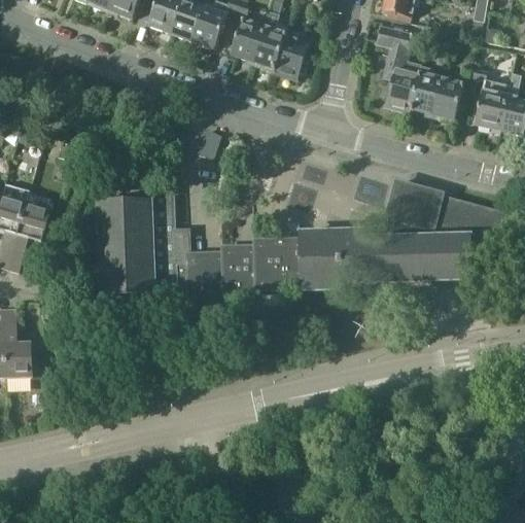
[(86,0),(85,3),(99,8),(100,6),(109,10),(113,0),(86,0)]
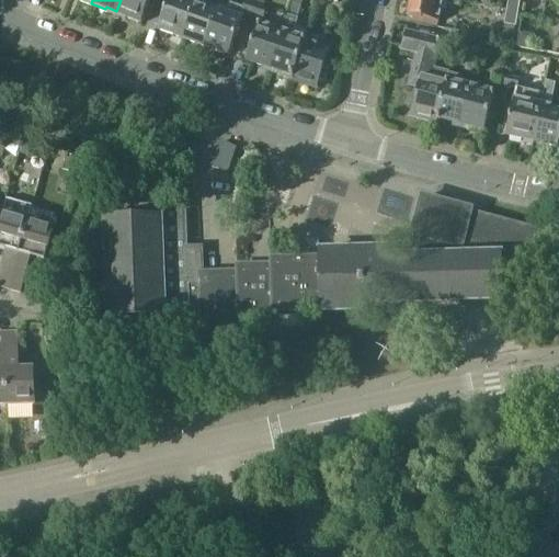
[(121,0),(116,11),(139,20),(147,0),(121,0)]
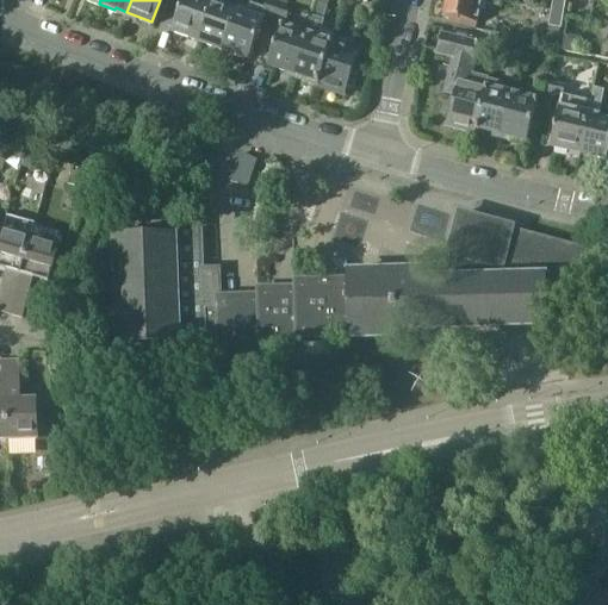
[(180,0),(171,29),(197,38),(210,0),(180,0)]
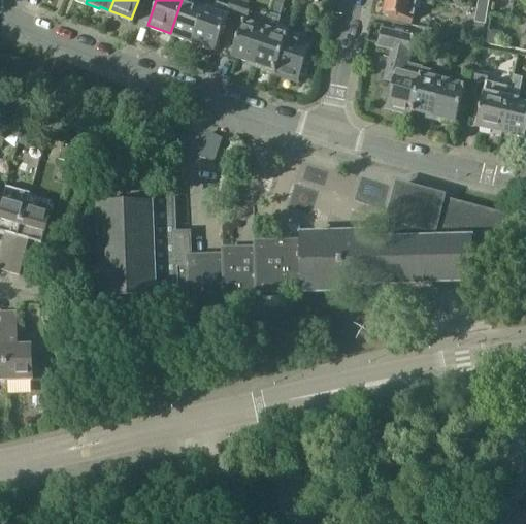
[(182,0),(170,33),(192,41),(203,7),(182,0)]
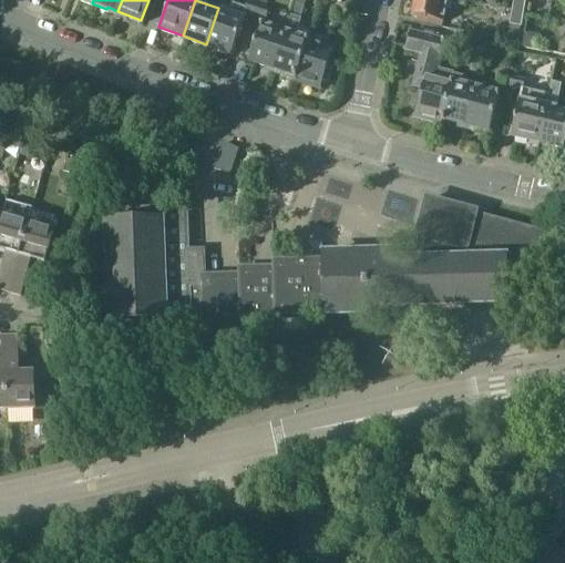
[(218,8),(206,44),(229,52),(244,11),(245,6),(229,0),(228,4),(222,2),(218,8)]
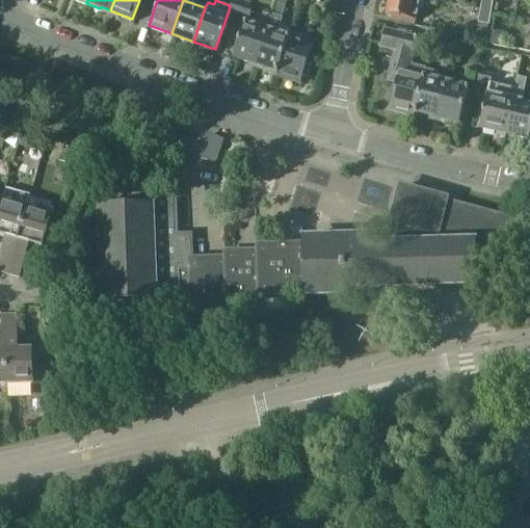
[(230,5),(229,10),(237,12),(241,1),(238,0),(232,0),(230,5)]
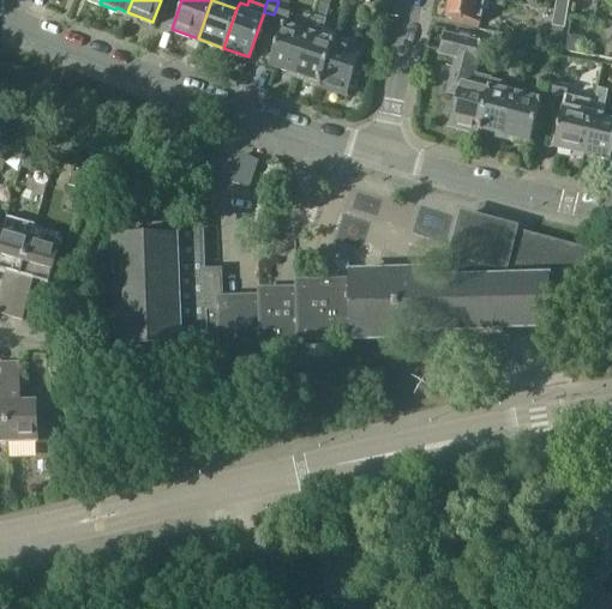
[(301,41),(295,56),(300,59),(297,72),(303,74),(301,78),(317,84),(318,84),(333,41),(331,40),(335,28),(321,23),(328,0),(317,0),(309,28),(304,42),(301,41)]
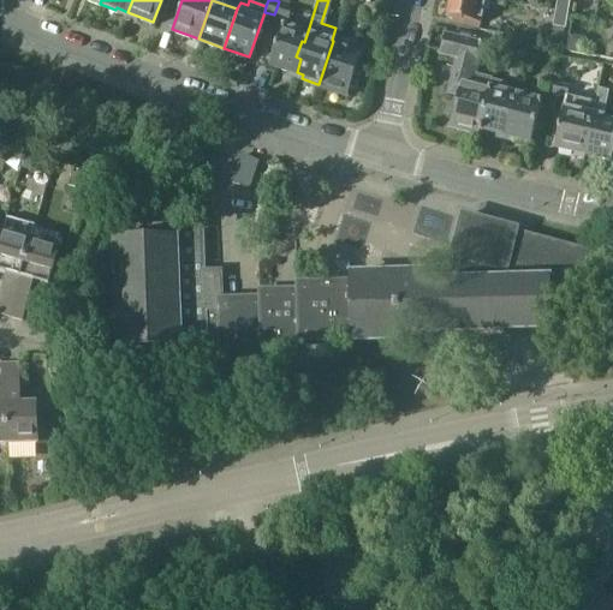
[(447,0),(445,15),(480,22),(483,1),(494,4),(495,0),(447,0)]
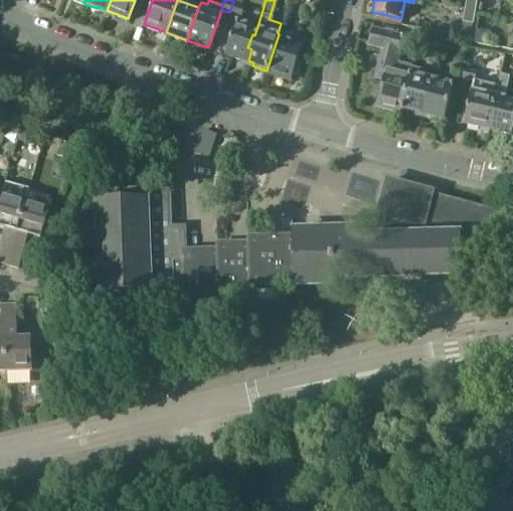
[(465,0),(464,6),(473,8),(474,0),(465,0)]
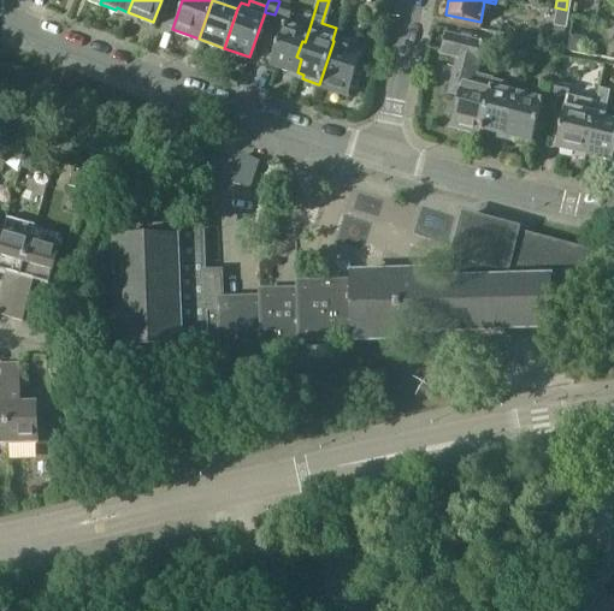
[(279,1),(275,15),(285,18),(290,5),(279,1)]
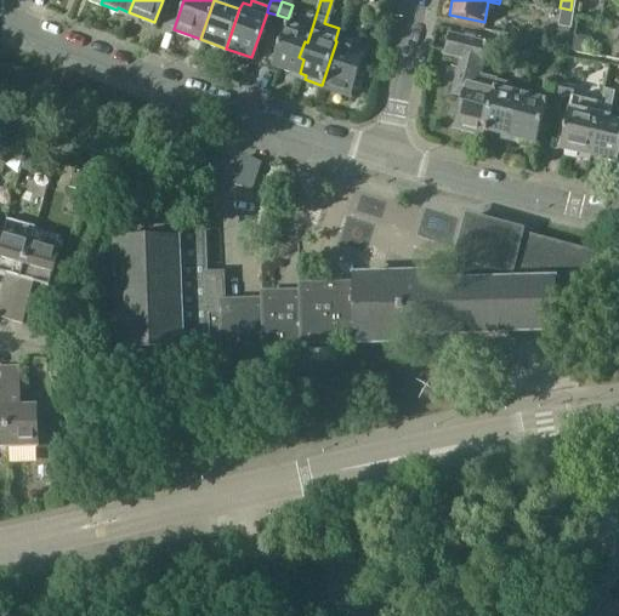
[(560,7),(557,23),(568,24),(571,10),(560,7)]
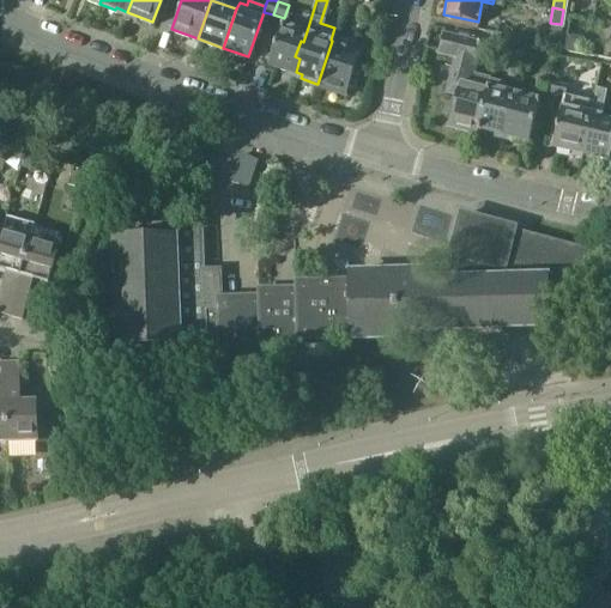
[(266,60),(266,62),(296,72),(300,59),(295,56),(301,41),(303,42),(308,28),(297,24),(295,29),(280,24),(268,61),(266,60)]
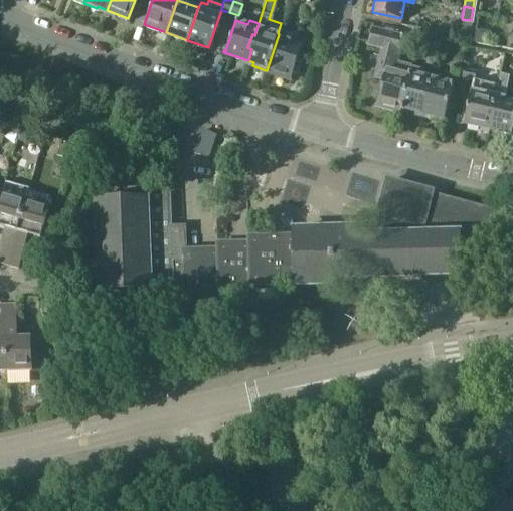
[(423,25),(420,42),(438,45),(441,29),(423,25)]
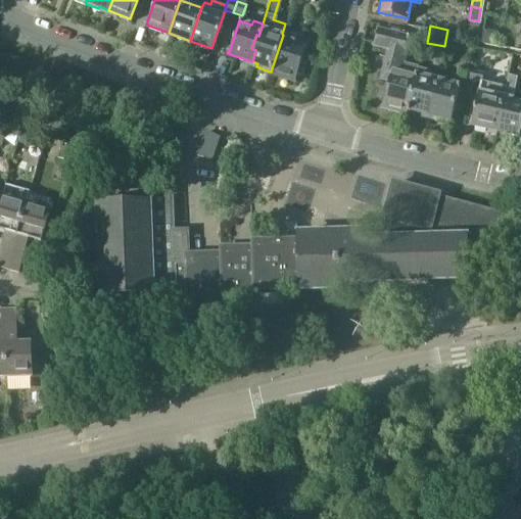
[(376,27),(373,42),(387,46),(380,76),(388,78),(381,105),(405,111),(415,73),(417,63),(403,60),(409,35),(376,27)]
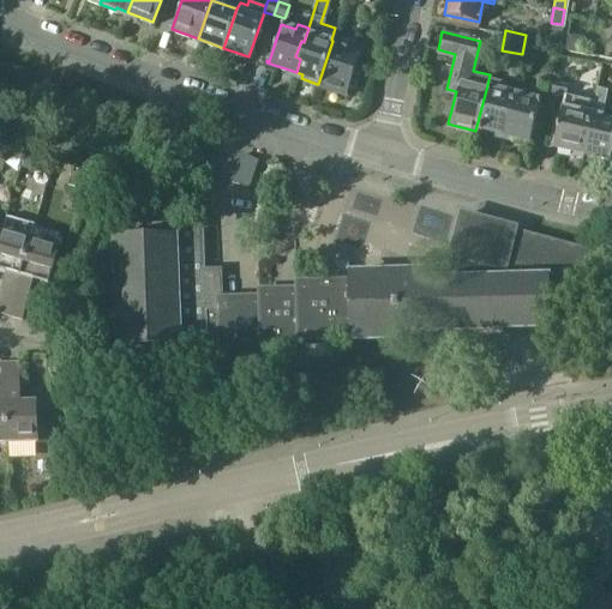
[(333,41),(318,84),(345,92),(359,49),(333,41)]
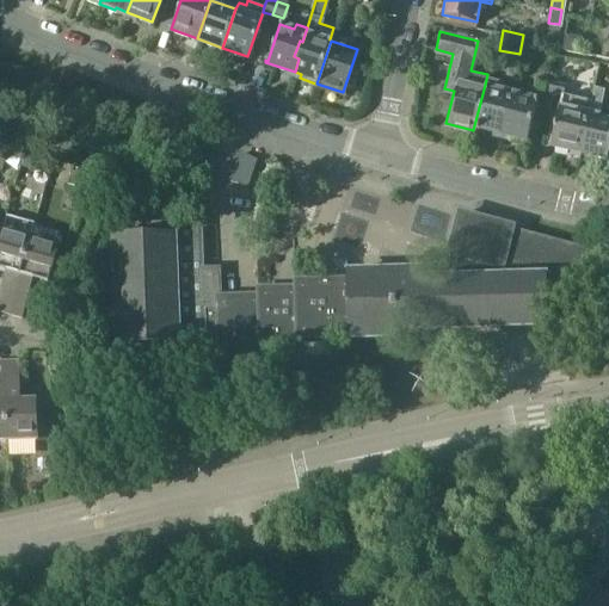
[(485,85),(473,130),(474,130),(475,128),(478,129),(478,127),(498,131),(502,117),(505,118),(510,101),(508,101),(511,87),(503,85),(504,78),(487,74),(485,85)]
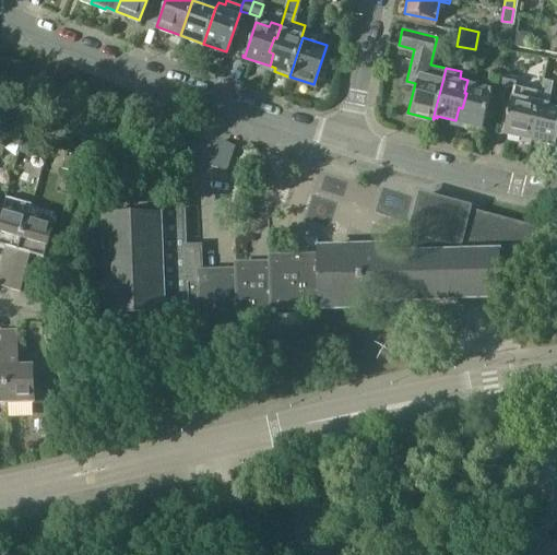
[(492,70),(489,80),(500,82),(501,72),(492,70)]
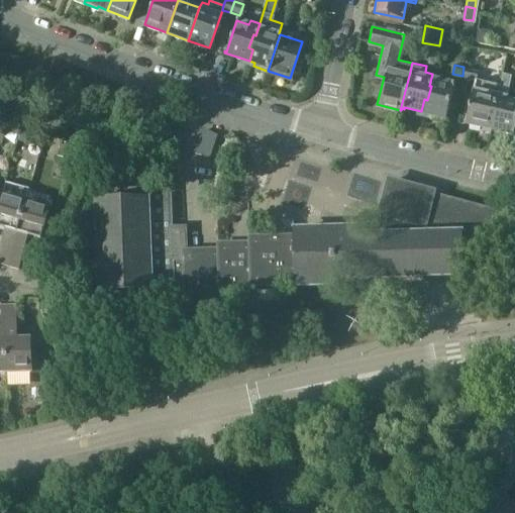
[(464,67),(462,76),(475,78),(476,69),(464,67)]
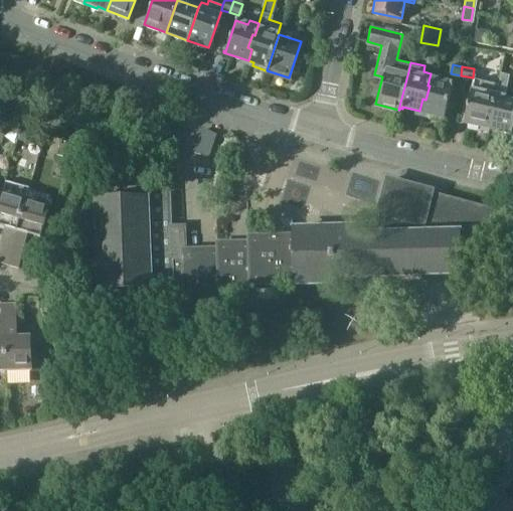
[(496,82),(486,127),(509,132),(508,134),(510,134),(510,136),(512,123),(512,97),(502,95),(507,72),(498,70),(496,82)]
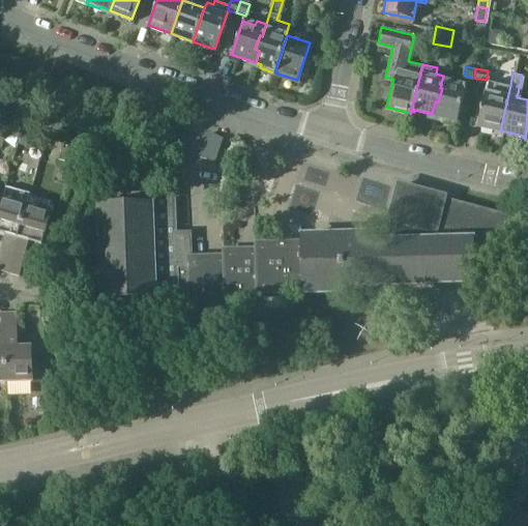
[(435,101),(432,114),(458,121),(458,119),(457,118),(465,85),(451,82),(452,78),(443,76),(440,88),(442,88),(438,103),(435,101)]
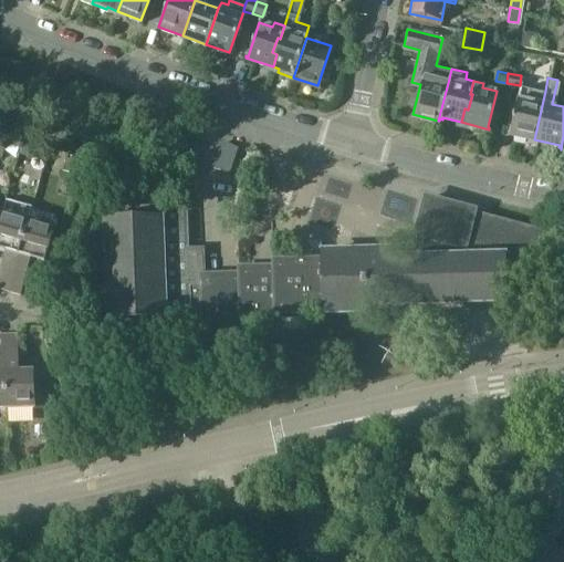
[(520,85),(509,133),(534,139),(545,91),(520,85)]
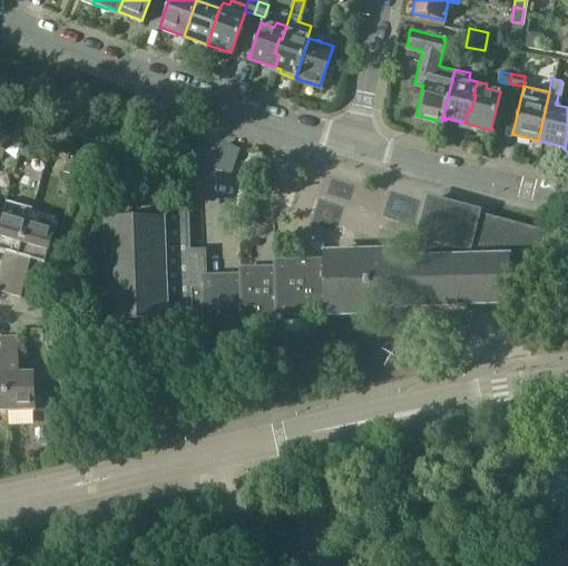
[(215,163),(214,167),(215,167),(228,171),(228,168),(235,148),(236,147),(222,142),(221,145),(219,149),(217,154),(216,158),(215,163)]
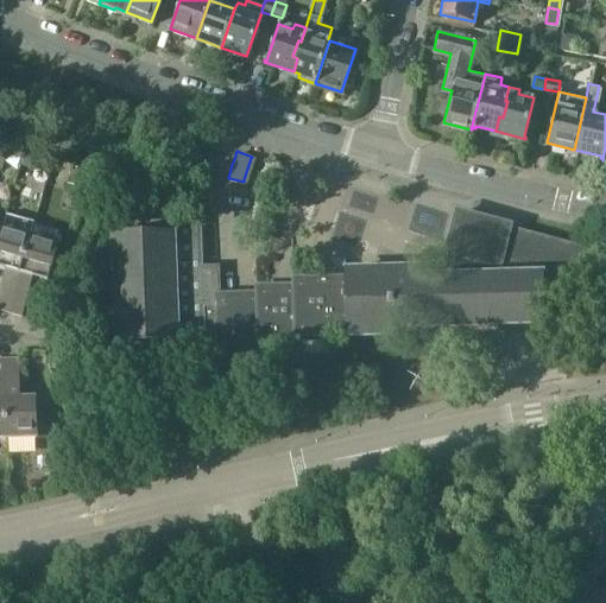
[(113,262),(94,264),(95,304),(95,312),(114,311),(115,338),(132,338),(132,353),(133,353),(133,351),(199,349),(199,350),(200,350),(200,337),(215,336),(215,362),(221,362),(257,360),(257,361),(259,361),(258,341),(262,341),(294,340),(294,341),(295,341),(295,332),(298,332),(330,331),(330,332),(332,332),(332,322),(347,321),(347,334),(392,331),(392,327),(414,325),(414,324),(453,323),(454,324),(455,324),(455,323),(496,322),(496,323),(498,323),(498,321),(538,319),(538,322),(540,321),(540,306),(548,309),(548,306),(547,306),(551,289),(584,298),(585,296),(584,296),(595,248),(597,248),(597,247),(467,214),(456,210),(446,249),(456,253),(459,253),(452,277),(423,278),(423,267),(346,270),(346,275),(294,278),(294,277),(292,277),(292,284),(257,285),(257,284),(256,284),(256,291),(215,292),(199,293),(199,266),(196,219),(195,219),(195,220),(130,221),(128,221),(130,235),(112,235),(113,262)]
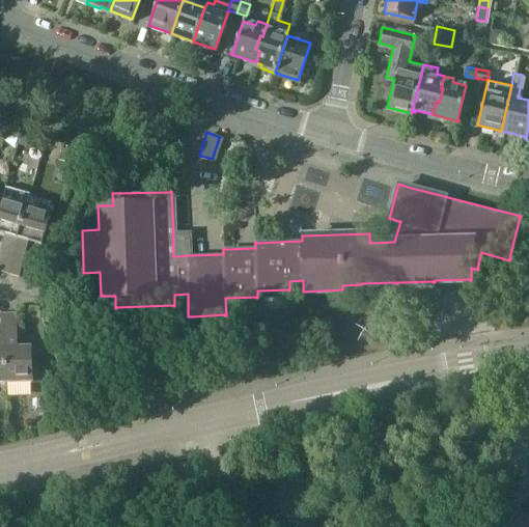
[(25,203),(5,271),(18,274),(27,240),(40,244),(50,211),(52,205),(49,199),(28,194),(25,203)]
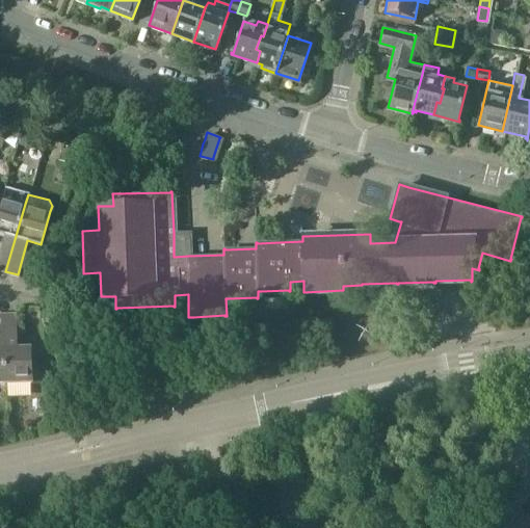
[(0,196),(0,233),(4,234),(0,247),(0,269),(5,271),(25,204),(0,196)]
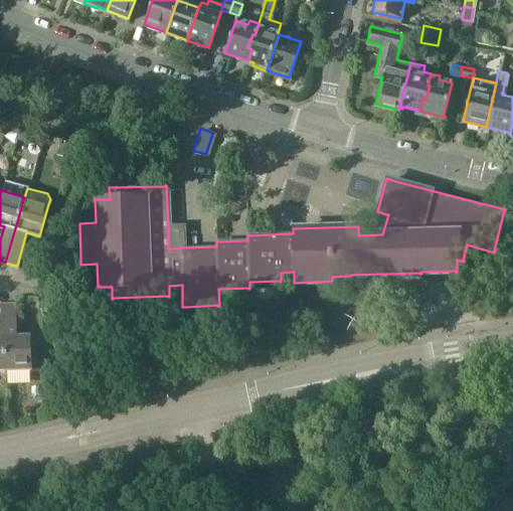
[(182,225),(168,225),(168,248),(182,247),(182,225)]
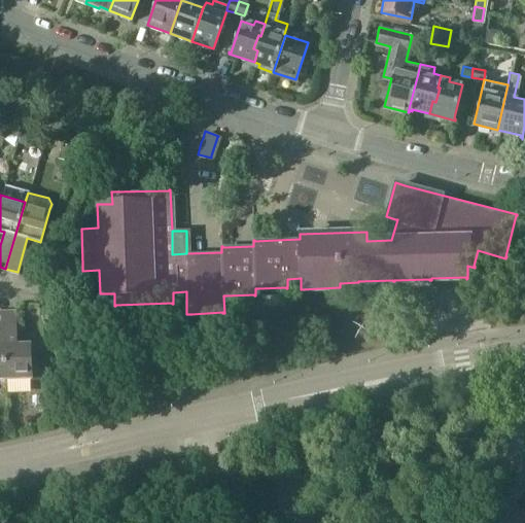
[(14,308),(2,309),(5,378),(31,377),(29,343),(15,343),(14,308)]
